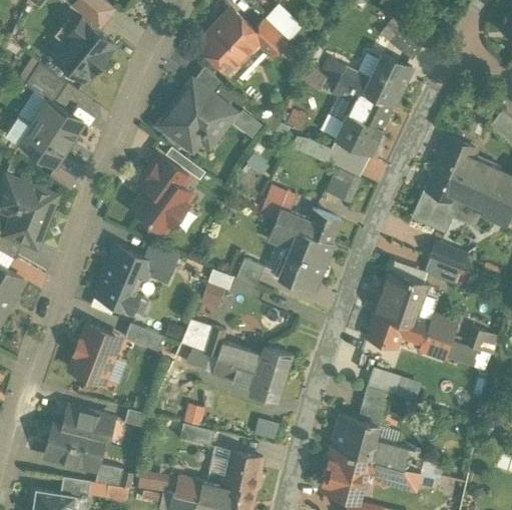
[(113,8),(103,0),(78,0),(74,6),(98,26),(113,8)]
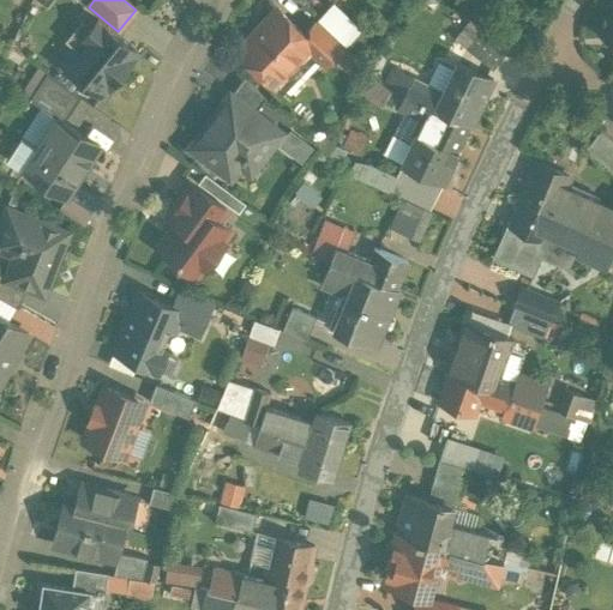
[(358,32),(332,8),(318,24),(342,48),(346,44),(358,32)]
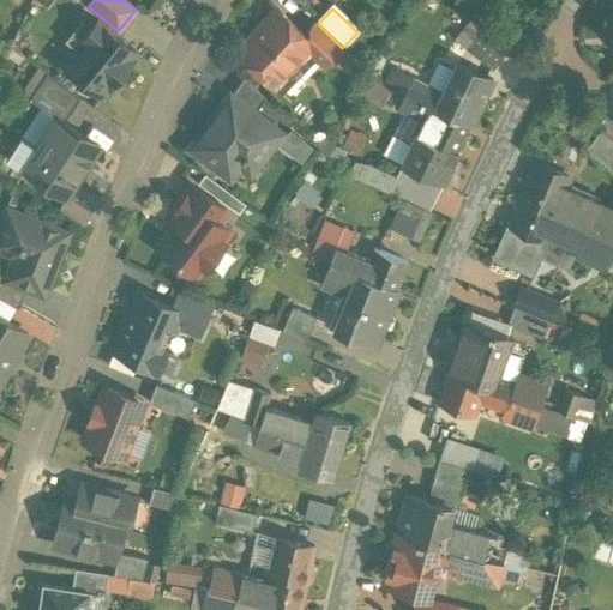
[(304,36),(277,12),(238,53),(272,86),(276,83),(277,82),(283,82),(290,73),(290,67),(305,52),(312,44),(304,36)]
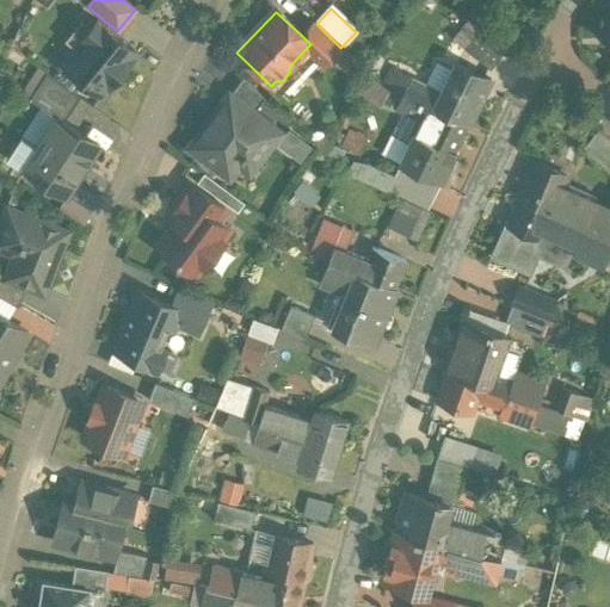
[(609,12),(595,32),(609,44),(607,47),(609,49),(609,12)]
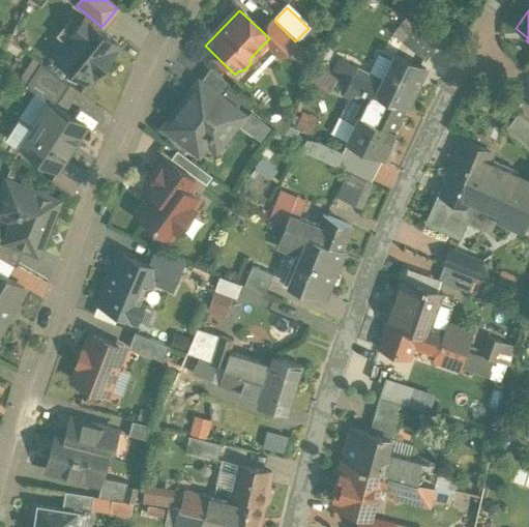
[(118,47),(84,19),(72,33),(77,37),(58,59),(88,84),(118,47)]
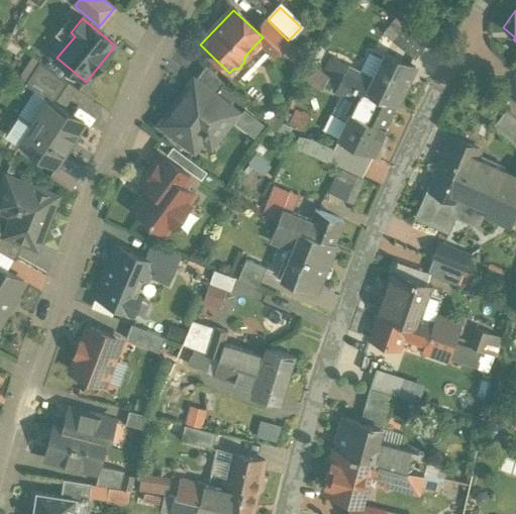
[(268,20),(266,19),(255,30),(263,37),(256,43),(268,55),(273,60),(290,41),(288,40),(268,20)]
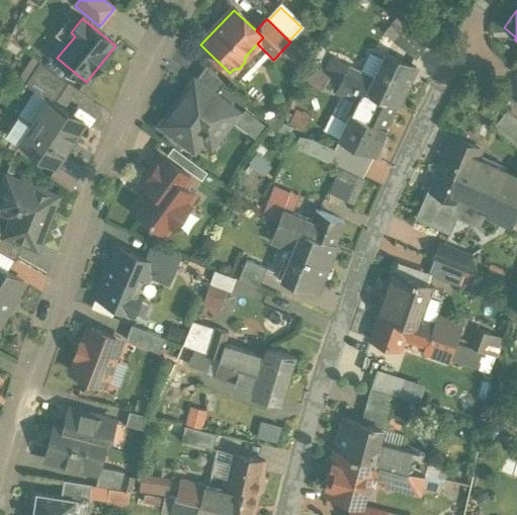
[(302,27),(291,37),(298,46),(309,34),(302,27)]
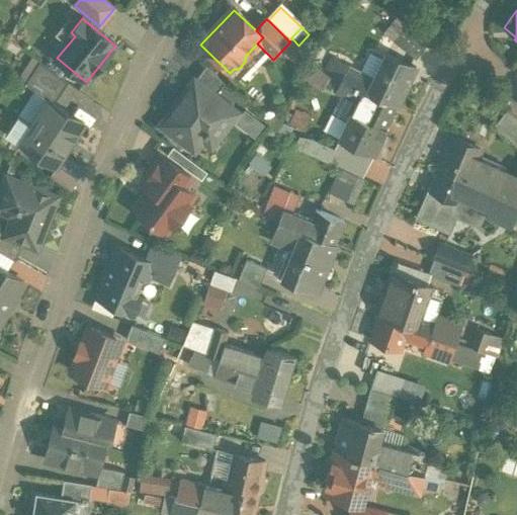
[(427,46),(405,27),(393,44),(415,61),(427,46)]
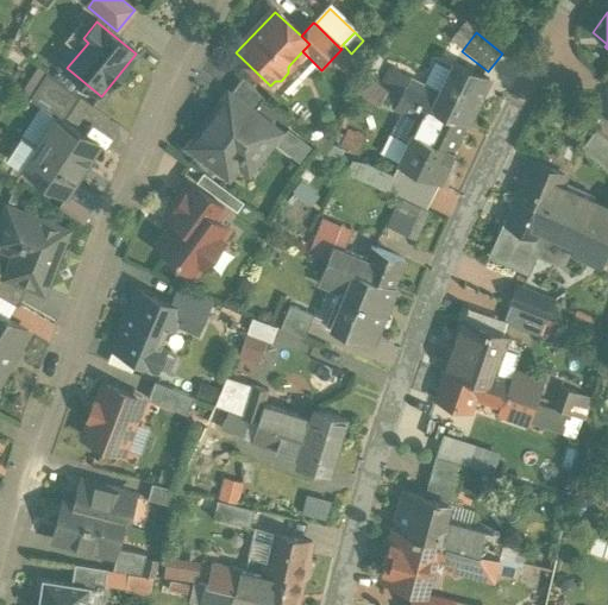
[(302,51),(288,67),(288,73),(281,81),(275,81),(274,82),(287,95),(315,64),(302,51)]
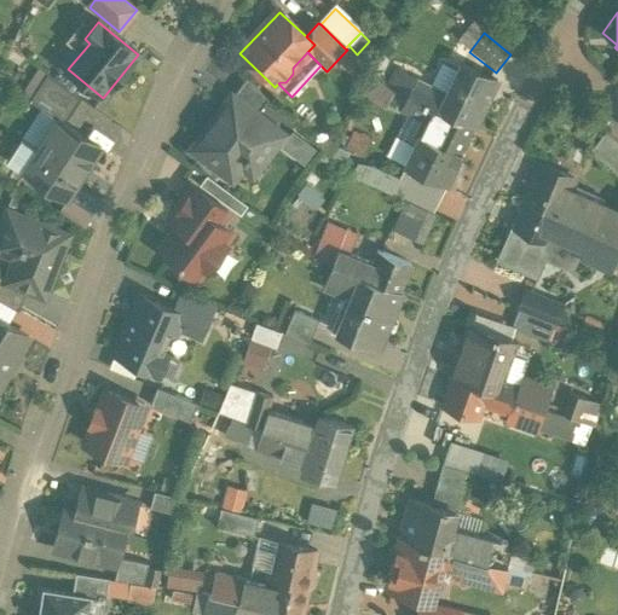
[(496,83),(462,67),(448,98),(443,96),(444,94),(416,81),(406,98),(473,129),(474,129),(474,128),(496,83)]
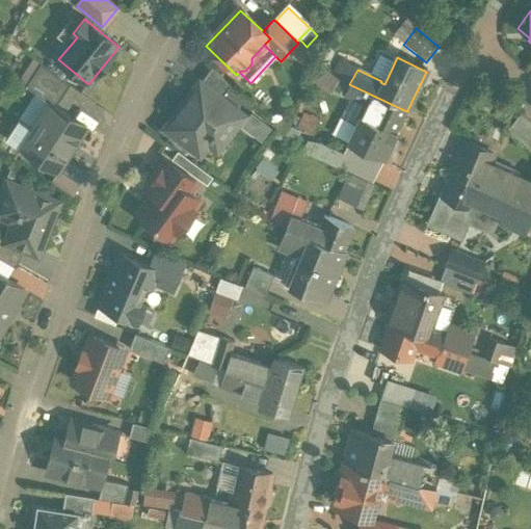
[(357,70),(342,62),(335,77),(338,79),(349,84),(357,70)]
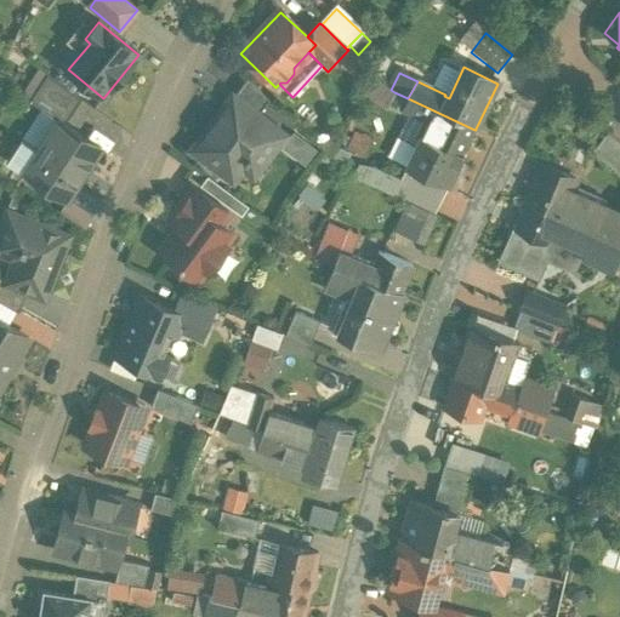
[(81,101),(47,75),(33,98),(68,120),(81,101)]
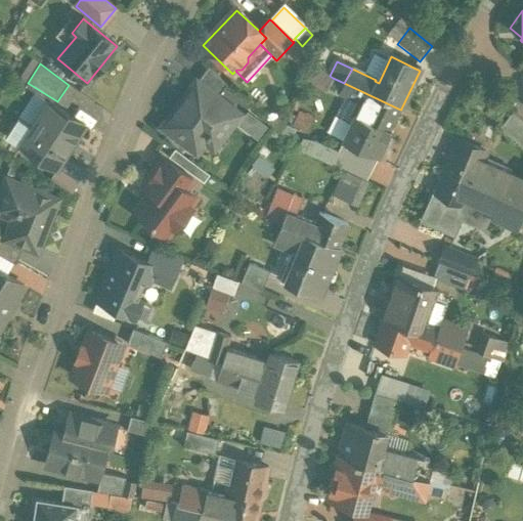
[(227,85),(209,68),(197,83),(217,98),(227,85)]
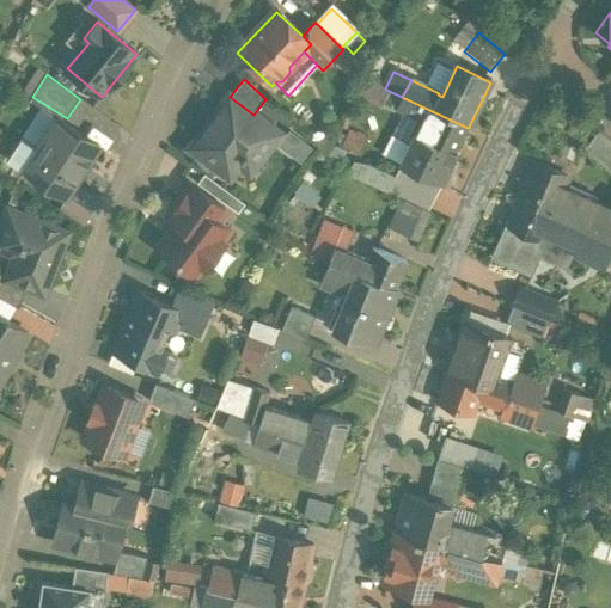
[(389,91),(379,110),(392,117),(396,111),(402,97),(389,91)]
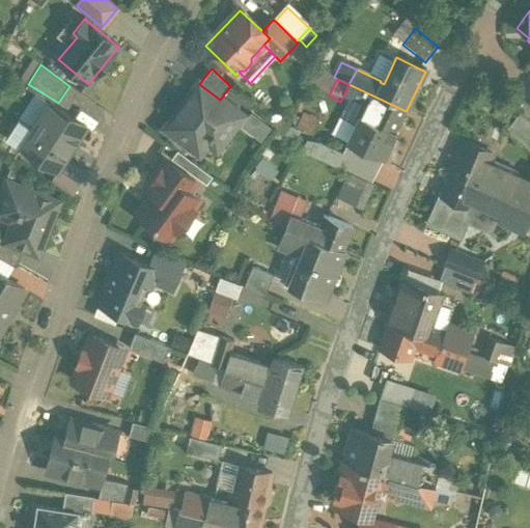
[(199,84),(166,130),(199,155),(218,130),(227,137),(242,116),(220,100),(199,84)]
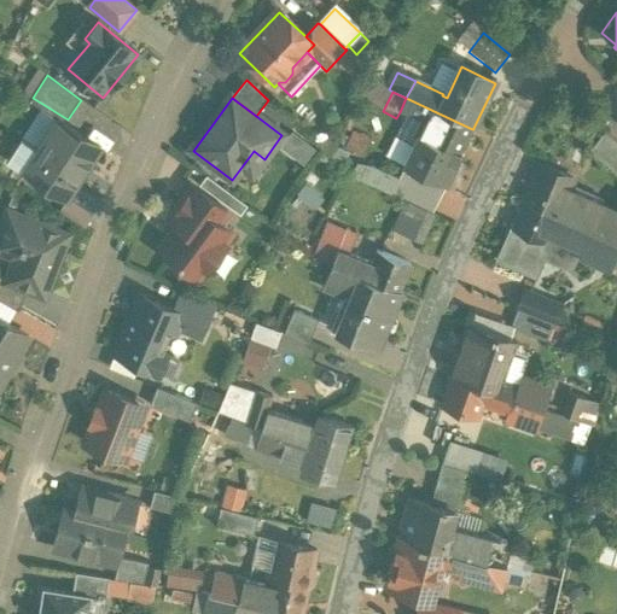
[(472,129),(406,98),(400,112),(432,128),(426,140),(419,136),(403,168),(446,187),(472,129)]
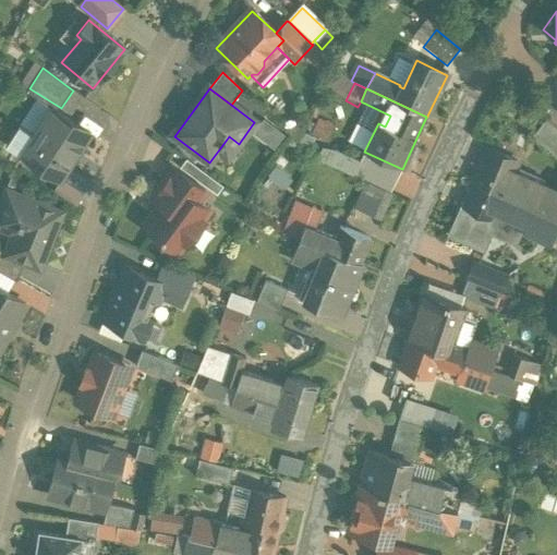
[(91,135),(51,109),(20,155),(61,182),(61,181),(59,179),(77,152),(80,153),(91,135)]
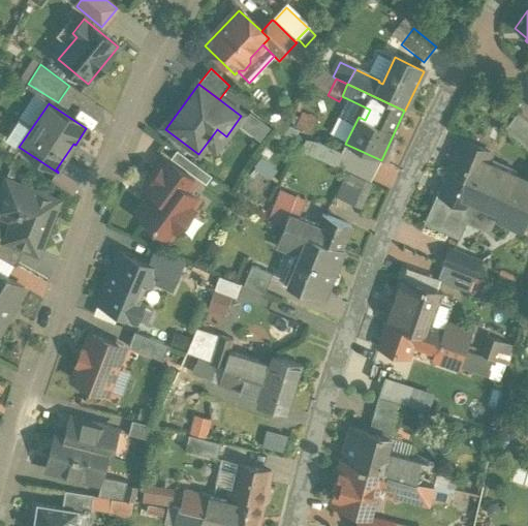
[(527,122),(517,114),(503,131),(527,150),(527,122)]
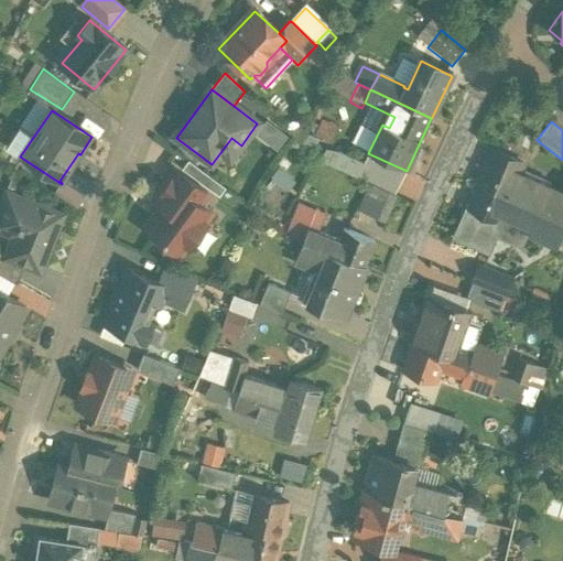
[(562,196),(518,176),(522,165),(491,151),(477,185),(562,224),(562,223),(562,196)]
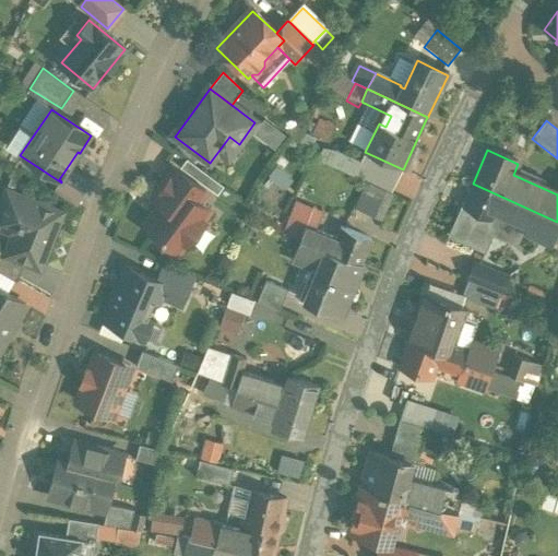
[(360,163),(336,152),(330,166),(354,177),(360,163)]
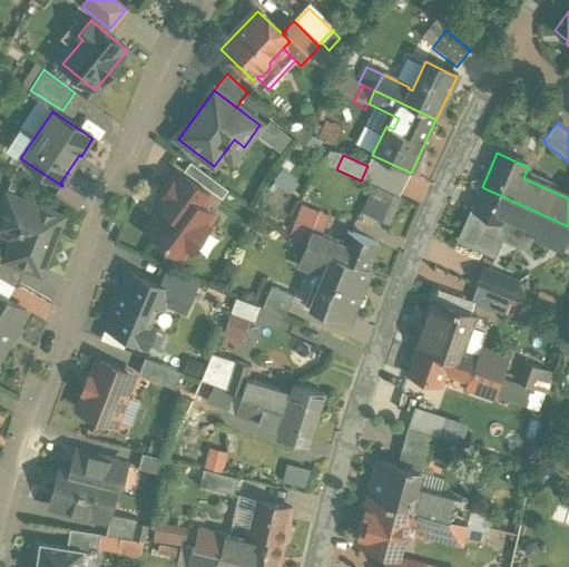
[(209,196),(176,172),(166,186),(167,187),(170,184),(202,206),(209,196)]
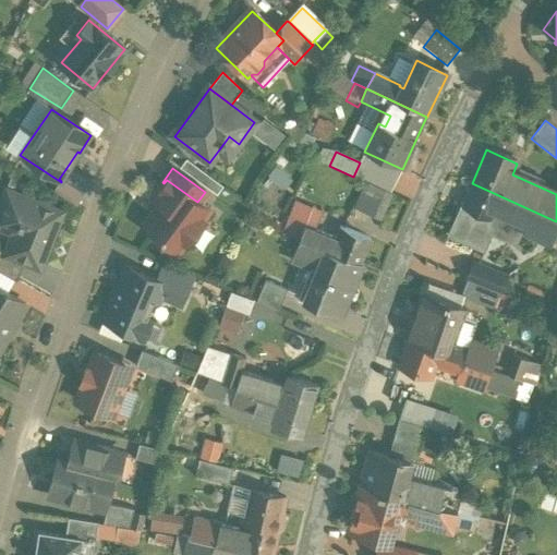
[(197,202),(167,180),(164,183),(153,198),(161,204),(144,227),(178,252),(184,243),(186,244),(188,243),(186,242),(201,221),(203,222),(204,221),(202,220),(208,212),(197,202)]
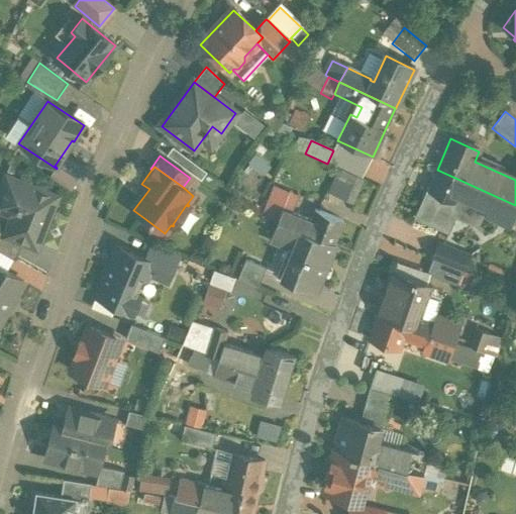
[(437,170),(415,219),(448,234),(448,233),(443,231),(452,211),(480,223),(485,213),(507,223),(515,205),(437,170)]
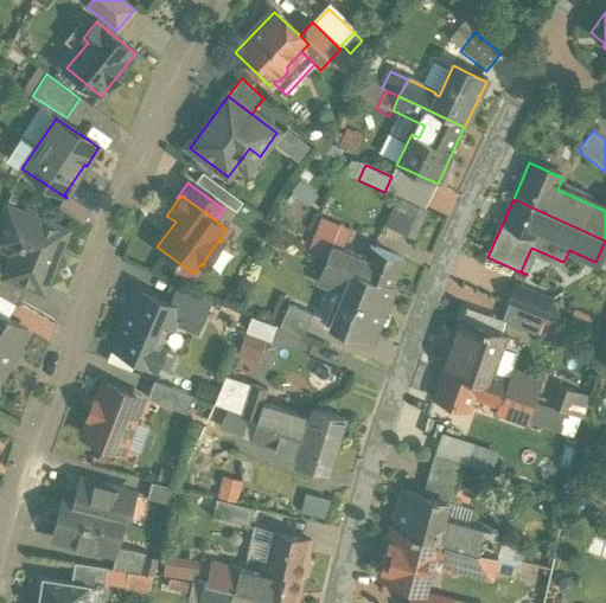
[(425,212),(399,200),(395,209),(408,215),(421,220),(425,212)]
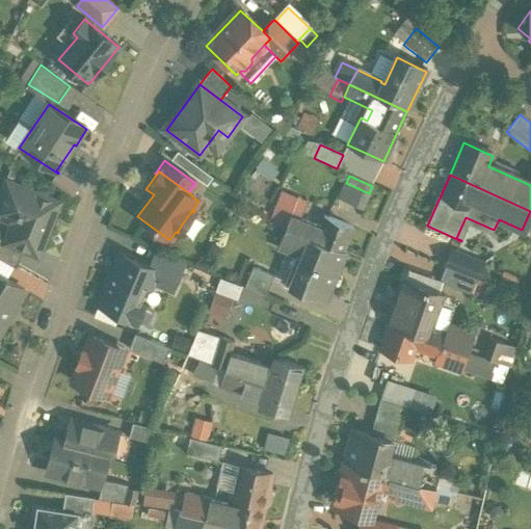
[(58,204),(7,183),(0,201),(0,208),(17,215),(6,242),(6,243),(24,250),(37,256),(58,204)]
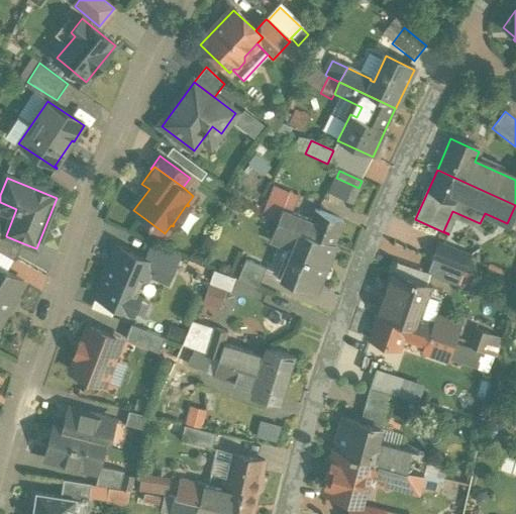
[(358,188),(347,183),(341,197),(352,202),(358,188)]
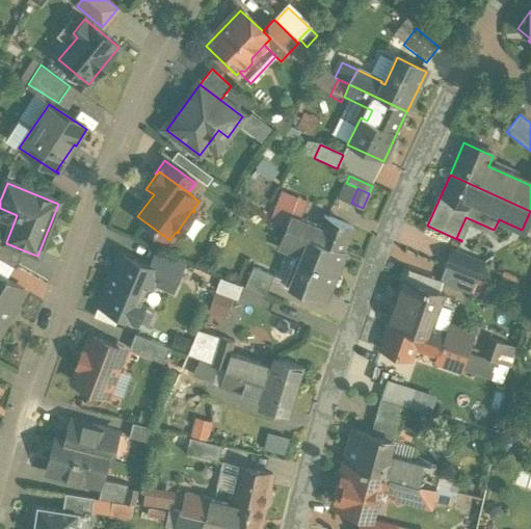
[(290,216),(274,210),(269,222),(285,229),(290,216)]
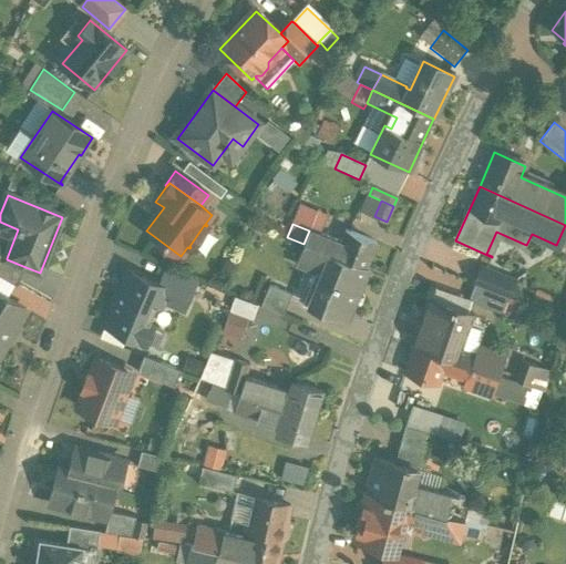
[(377,245),(346,232),(341,243),(309,231),(304,244),(367,269),(377,245)]
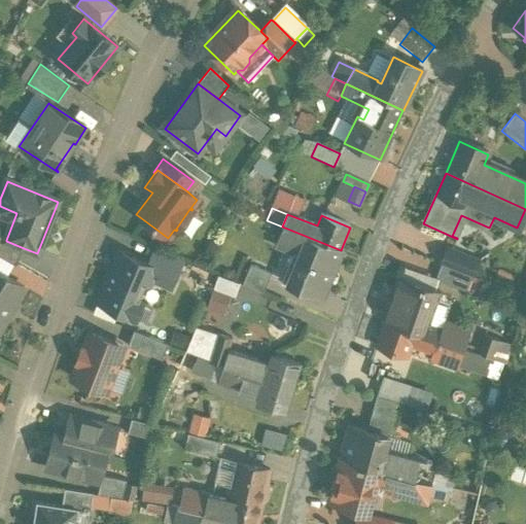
[(341,250),(282,226),(275,246),(299,256),(286,286),(321,300),(341,250)]
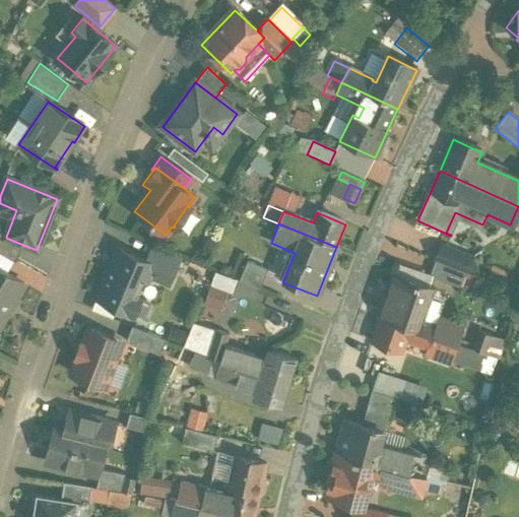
[(6,237),(0,234),(0,254),(16,263),(23,245),(6,238),(6,237)]
